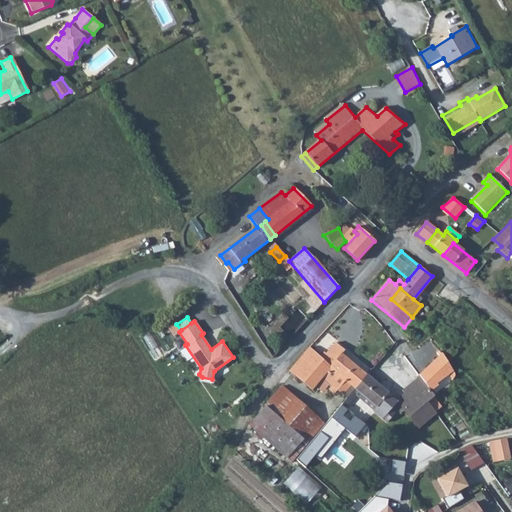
[(351,385),(355,389),(367,375),(341,353),(343,351),(335,343),(325,354),(323,352),(320,356),(309,347),(289,371),(312,391),(317,384),(325,390),(328,390),(334,395),(338,391),(343,394),(351,385)]
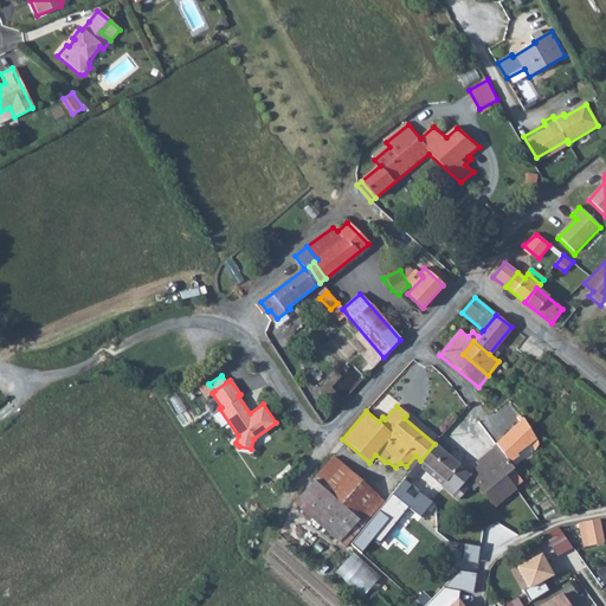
[(497,444),(505,456),(526,442),(528,447),(533,449),(536,449),(539,445),(539,442),(536,438),(533,437),(535,434),(527,423),(497,444)]
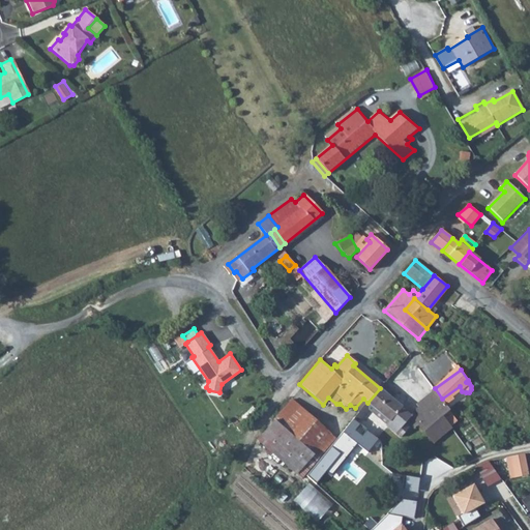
[(382,386),(380,388),(391,399),(393,394),(382,386)]
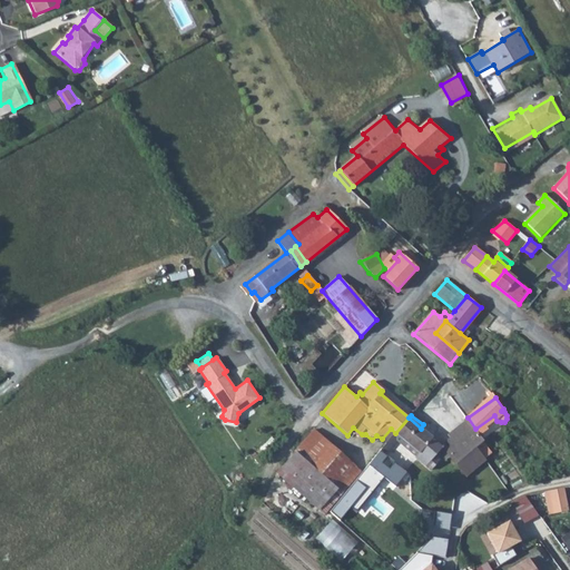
[(409,418),(395,433),(400,436),(420,453),(415,458),(413,460),(428,472),(435,462),(433,460),(435,448),(430,442),(433,439),(421,429),(409,418)]
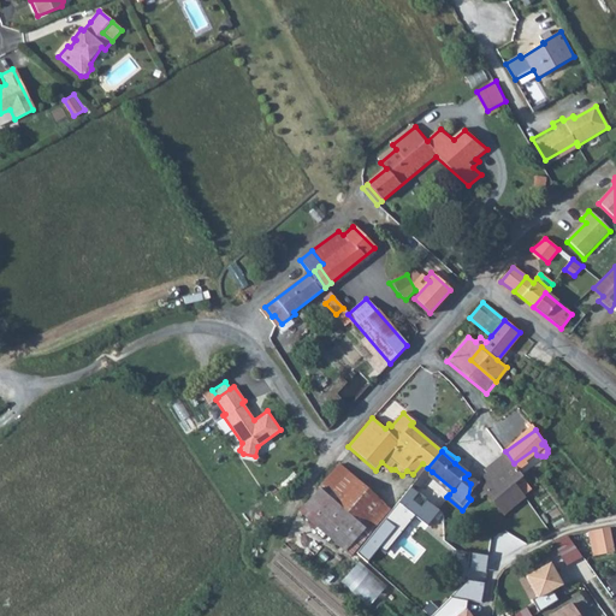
[(505,451),(485,471),(493,481),(514,463),(505,451)]
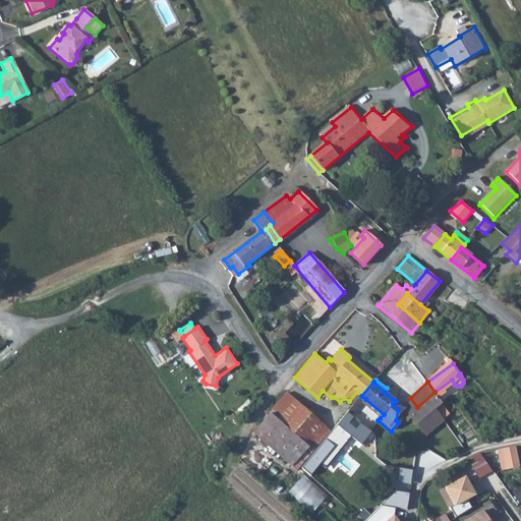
[(427,435),(444,420),(436,409),(442,403),(435,392),(417,407),(410,398),(405,407),(406,409),(402,412),(408,419),(412,416),(427,435)]
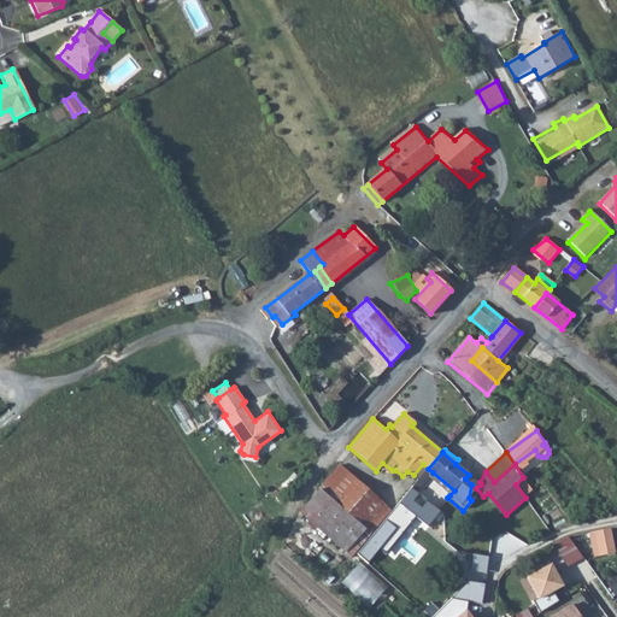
[(319,488),(321,489),(365,529),(370,533),(389,510),(339,466),(319,488)]
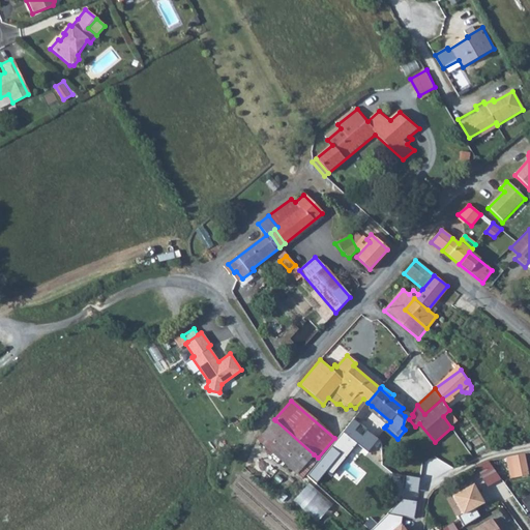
[(367,403),(354,419),(357,422),(367,410),(372,406),(367,403)]
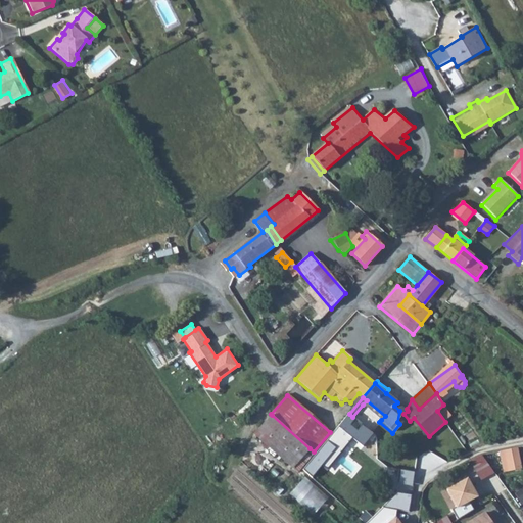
[(367,400),(363,405),(381,420),(385,416),(367,400)]
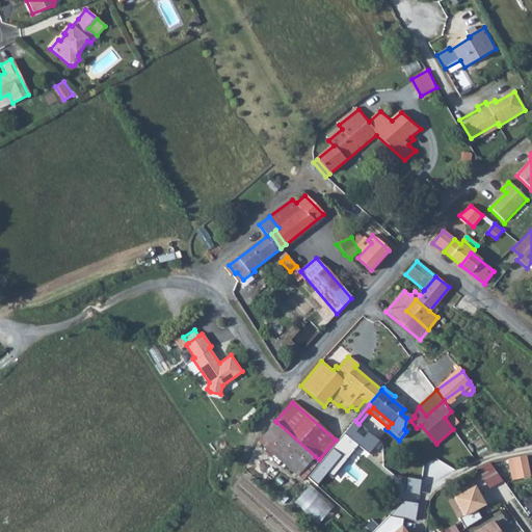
[(355,421),(308,478),(320,489),(356,446),(367,454),(378,440),(358,424),(355,421)]
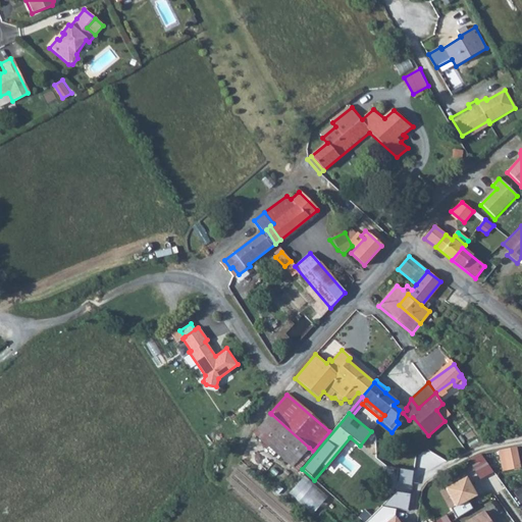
[(309,448),(271,414),(254,433),(292,467),(309,448)]
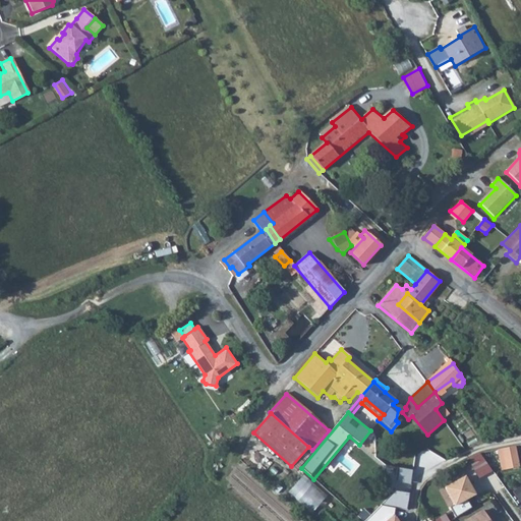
[(516,447),(503,449),(507,470),(519,467),(516,447)]
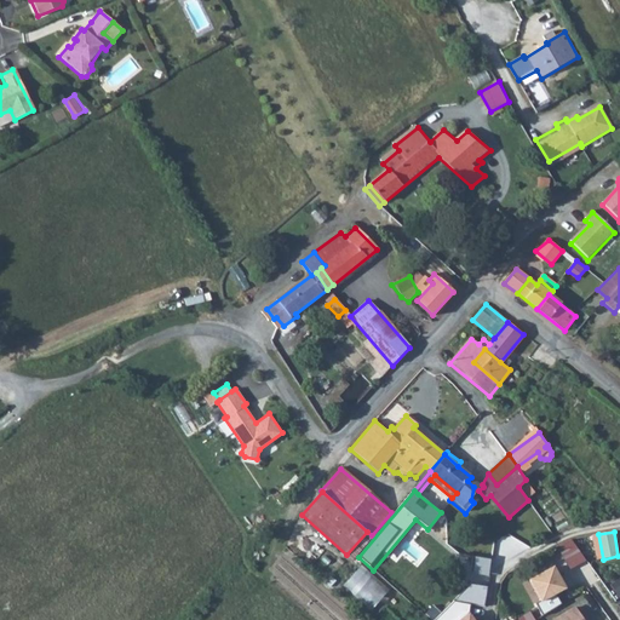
[(573,537),(557,545),(570,568),(586,560),(573,537)]
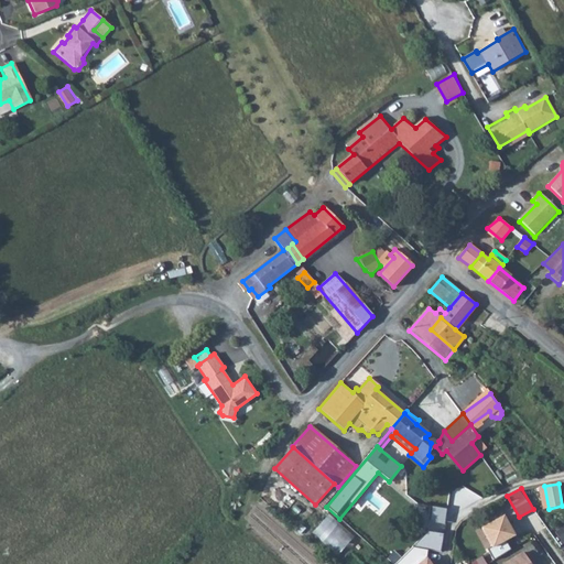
[(338,554),(355,538),(331,513),(314,529),(338,554)]
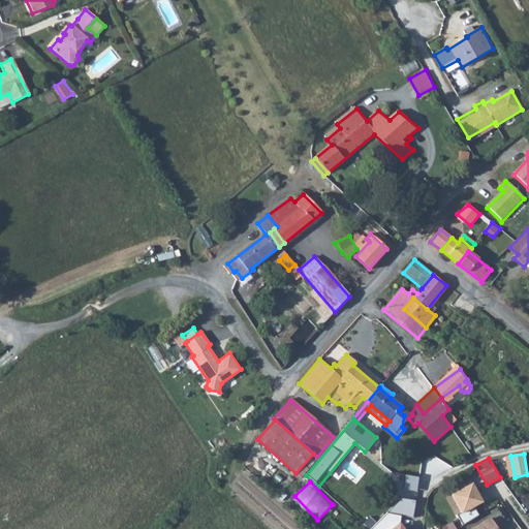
[(481,502),(471,484),(452,495),(461,514),(481,502)]
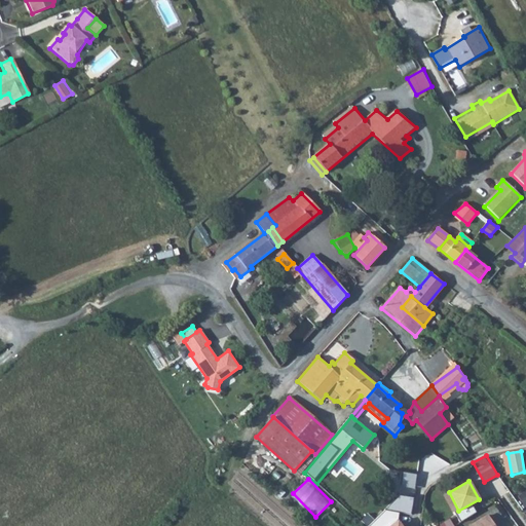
[(525,504),(525,490),(517,496),(524,506),(525,504)]
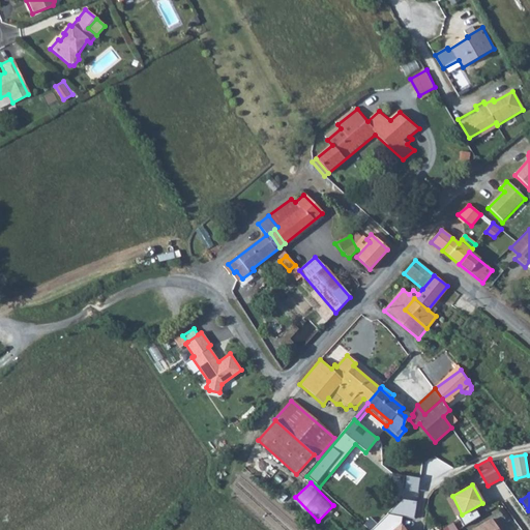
[(401,499),(370,529),(402,529),(398,525),(400,518),(413,520),(415,501),(401,499)]
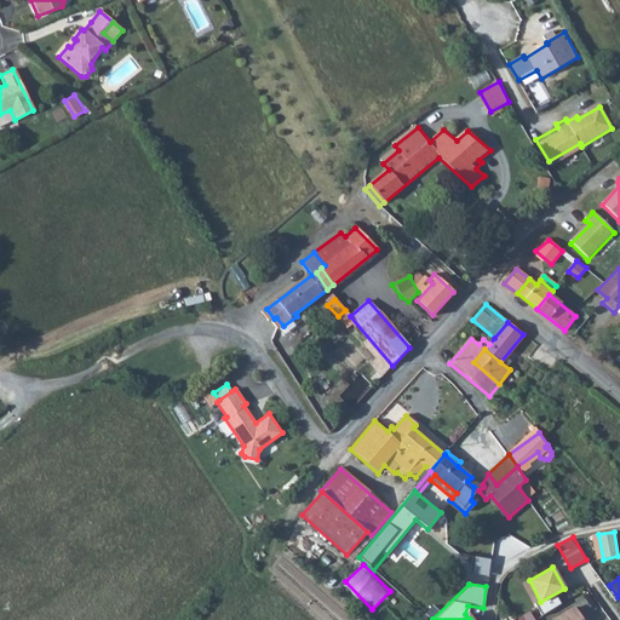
[(521,619),(581,619),(575,609),(557,619),(532,619),(529,615),(521,619)]
